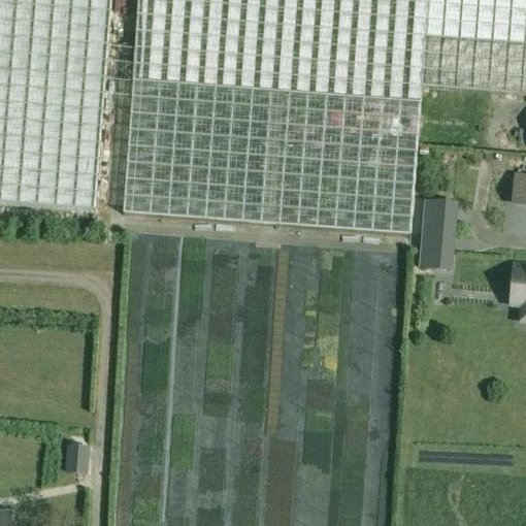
[(0,217),(92,225),(109,0),(0,0),(0,217)]
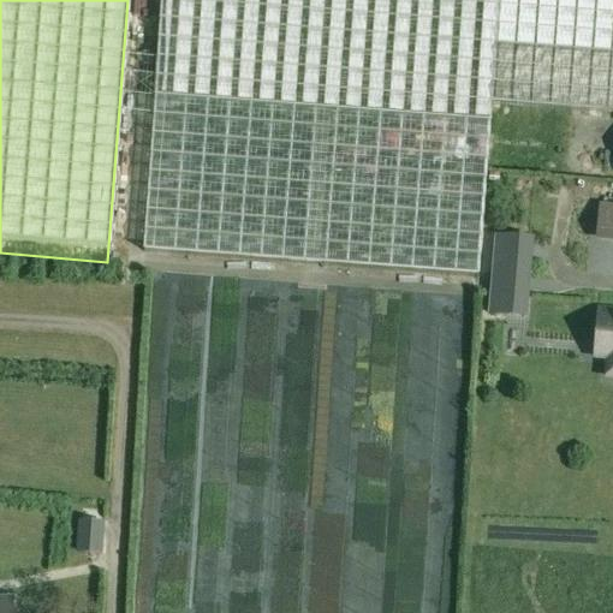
[(612,0),(161,0),(159,47),(155,94),(143,248),(478,272),(492,99),(612,108),(612,0)]
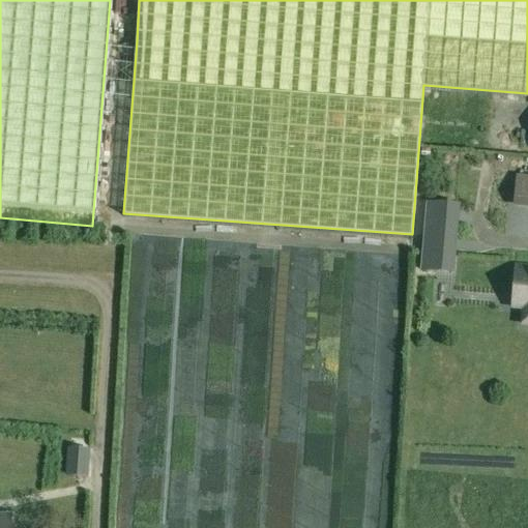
[(514,178),(511,204),(522,205),(524,179),(514,178)]
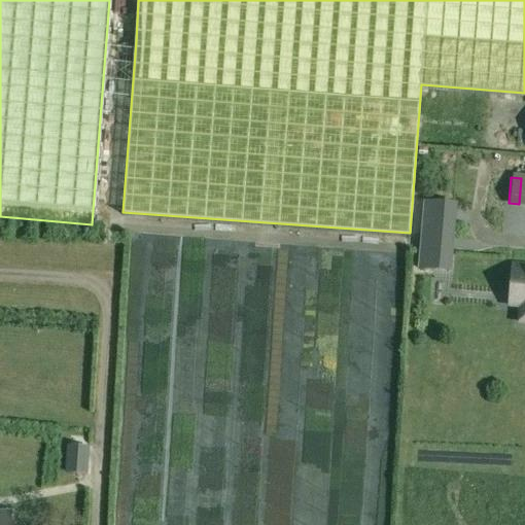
[(417,253),(449,256),(453,208),(421,205),(417,253)]
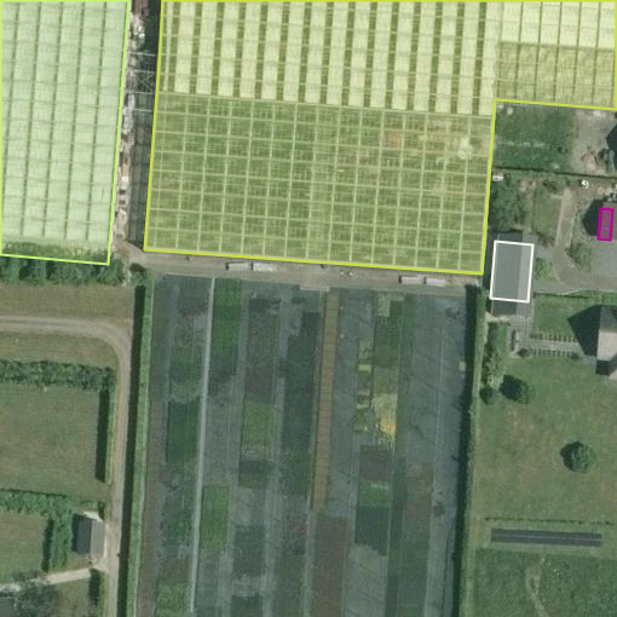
[(610,363),(609,382),(616,382),(616,316),(601,315),(599,344),(611,345),(610,363)]
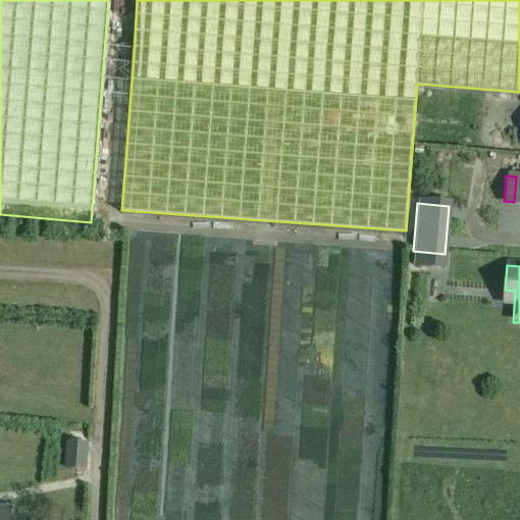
[(85,449),(67,448),(65,472),(83,473),(85,449)]
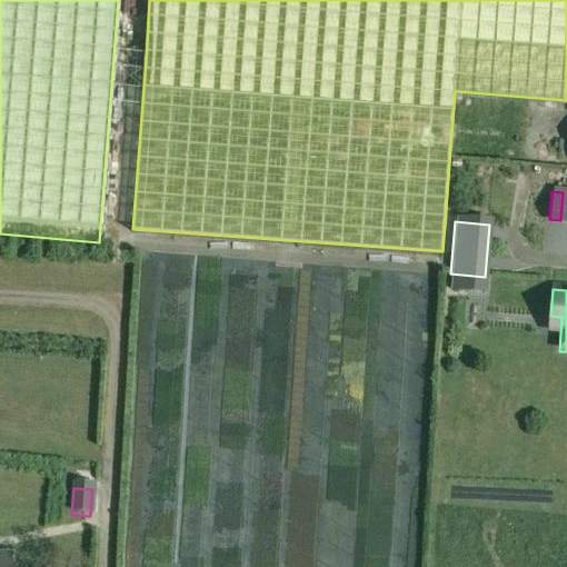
[(7,566),(8,563),(12,563),(12,555),(5,555),(5,558),(0,557),(0,566),(7,566)]
